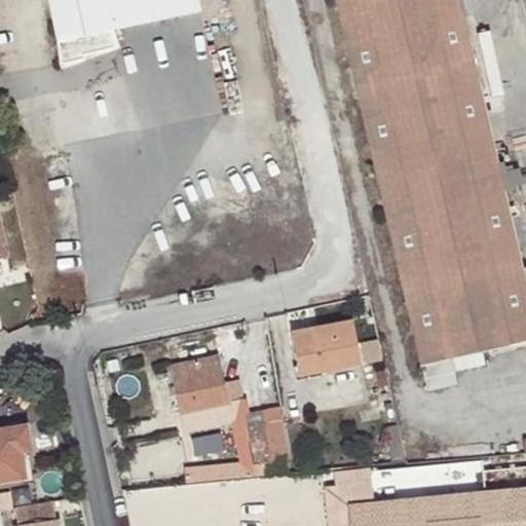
[(201,9),(199,0),(49,0),(64,61),(85,57),(84,52),(116,45),(112,30),(201,9)]
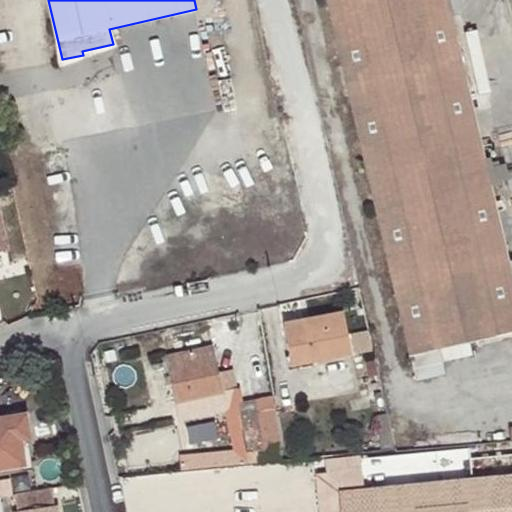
[(325,0),(408,356),(511,332),(511,282),(465,80),(446,0),(325,0)]
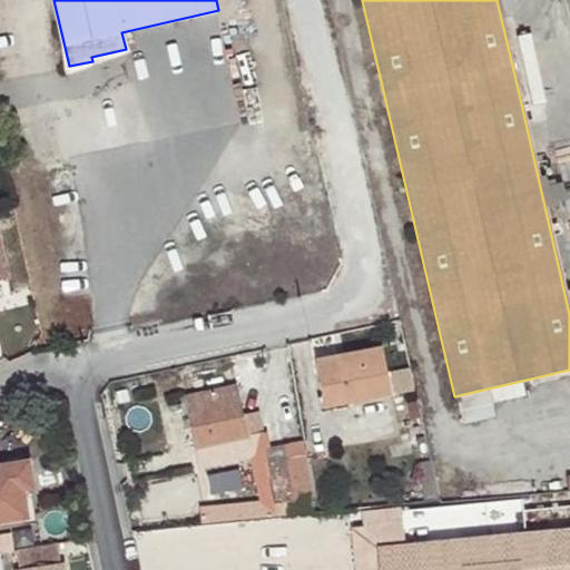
[(315,360),(323,401),(344,397),(345,404),(392,394),(383,347),(315,360)]
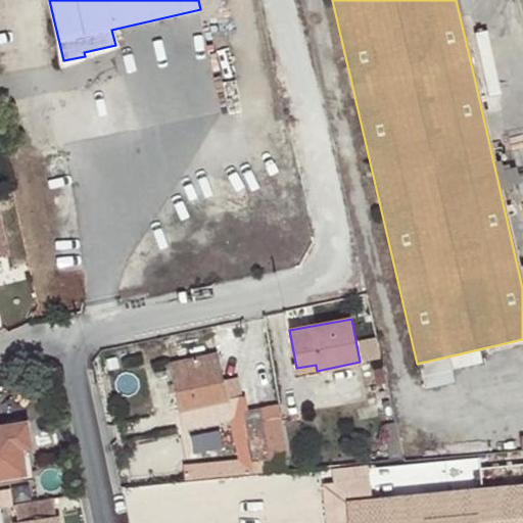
[(227,401),(223,379),(217,352),(168,364),(178,414),(180,414),(183,430),(231,420),(227,401)]
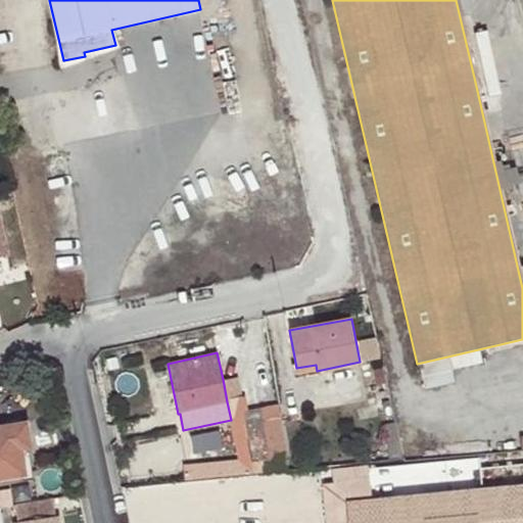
[(316,365),(296,368),(298,374),(317,371),(316,365)]
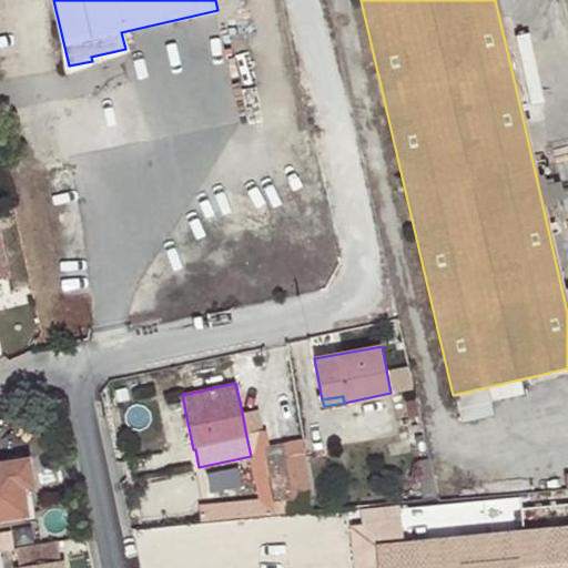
[(261,407),(242,412),(246,436),(265,432),(261,407)]
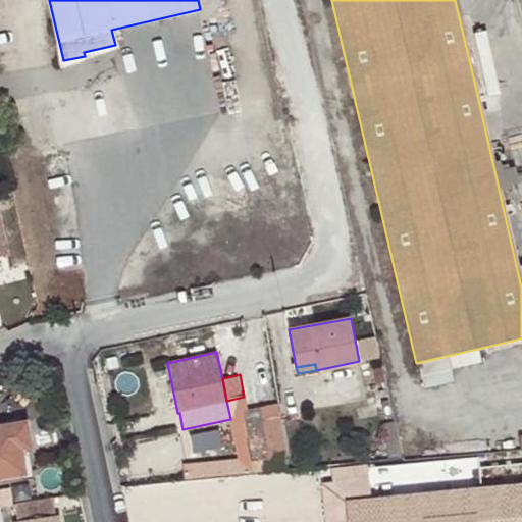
[(285,457),(277,404),(242,410),(247,441),(251,463),(267,460),(285,457)]
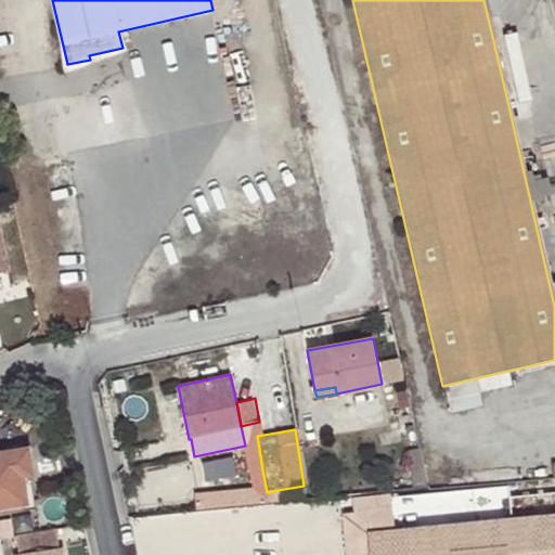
[(0,453),(0,508),(28,505),(24,479),(33,478),(28,450),(0,453)]
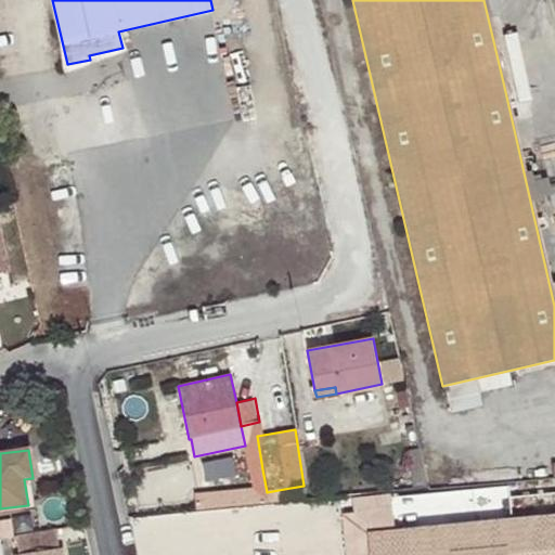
[(267,492),(262,469),(253,470),(257,493),(229,498),(229,491),(195,494),(198,510),(286,501),(284,489),(267,492)]
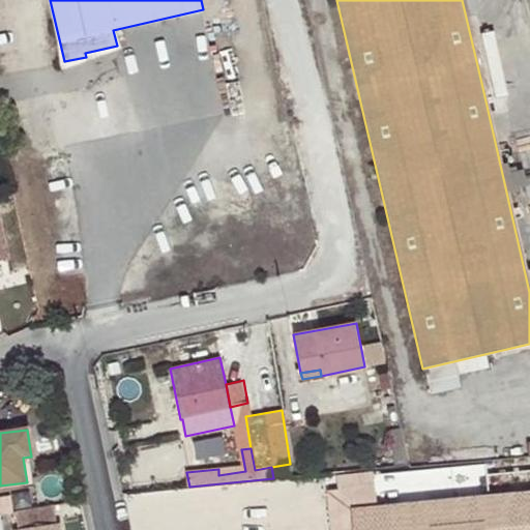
[(35,486),(31,457),(23,458),(27,482),(28,488),(35,486)]
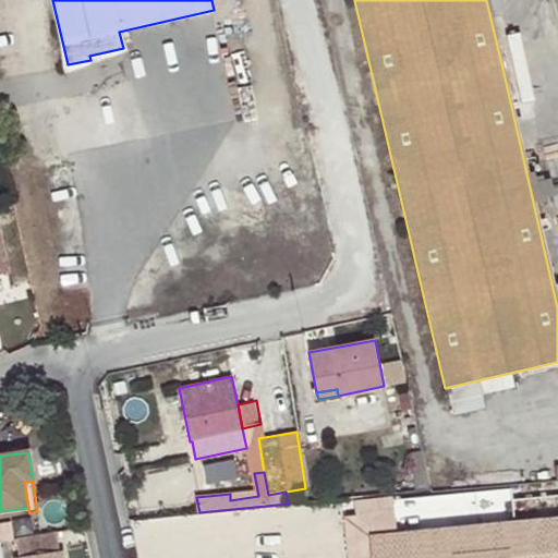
[(557,557),(557,502),(544,505),(543,497),(407,511),(404,496),(365,500),(368,534),(346,535),(348,557),(557,557)]
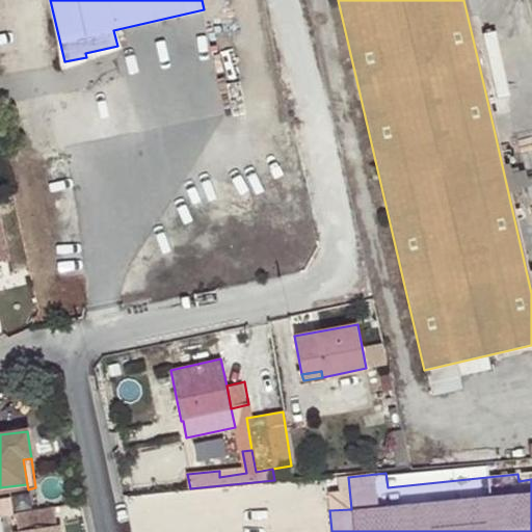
[(0,500),(0,515),(11,513),(9,499),(0,500)]
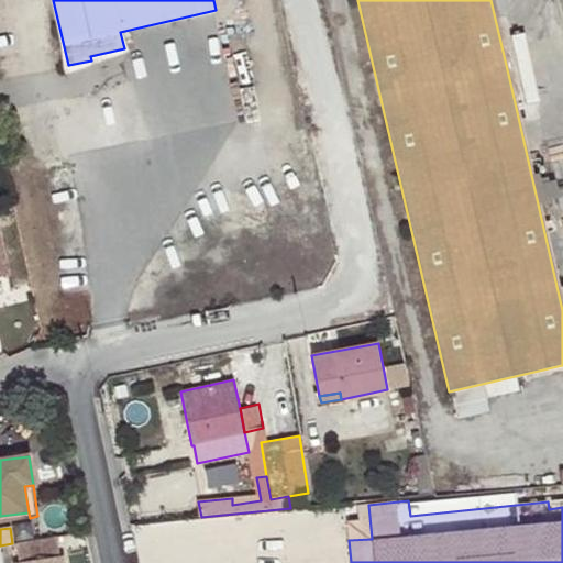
[(61,555),(57,537),(18,542),(21,562),(17,562),(15,562),(65,562),(65,554),(61,555)]
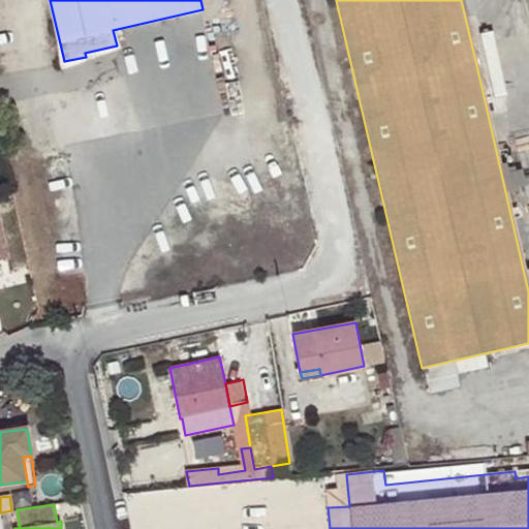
[(11,510),(0,512),(3,528),(10,528),(9,523),(13,522),(11,510)]
